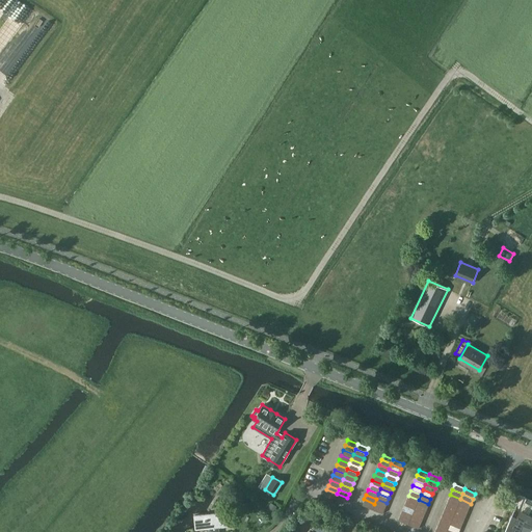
[(460,499),(450,495),(448,500),(458,504),(460,499)]
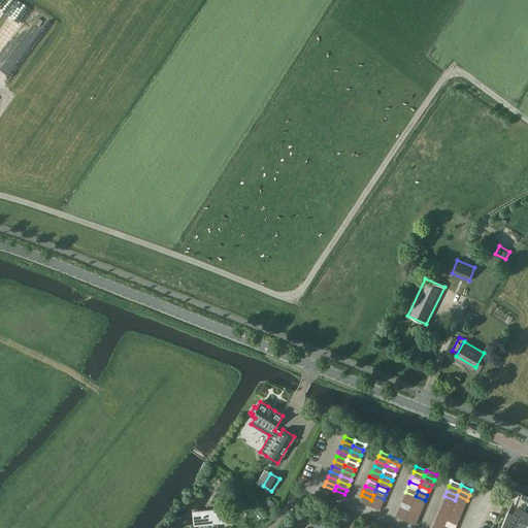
[(403,496),(414,500),(416,496),(405,492),(403,496)]
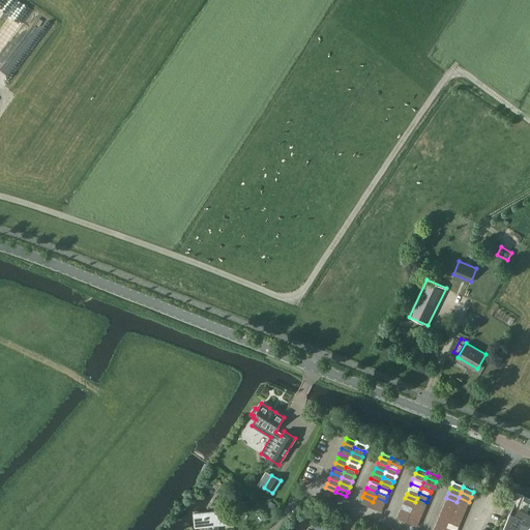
[(373,502),(362,497),(361,502),(371,506),(373,502)]
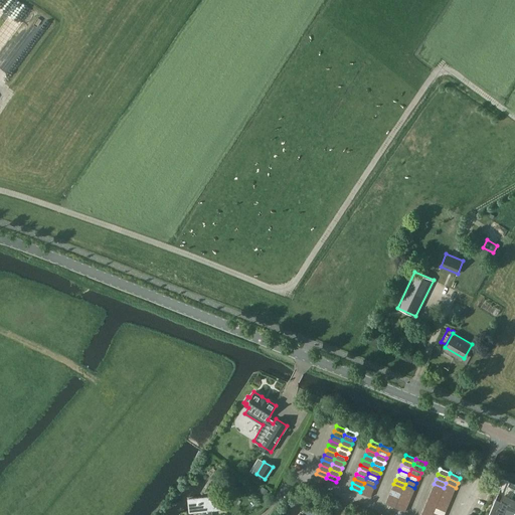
[(364,483),(362,488),(372,492),(374,487),(364,483)]
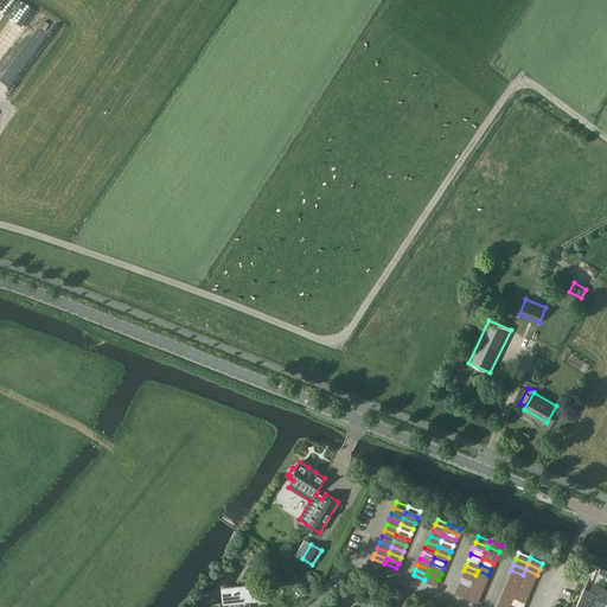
[(537,575),(525,569),(523,575),(535,580),(537,575)]
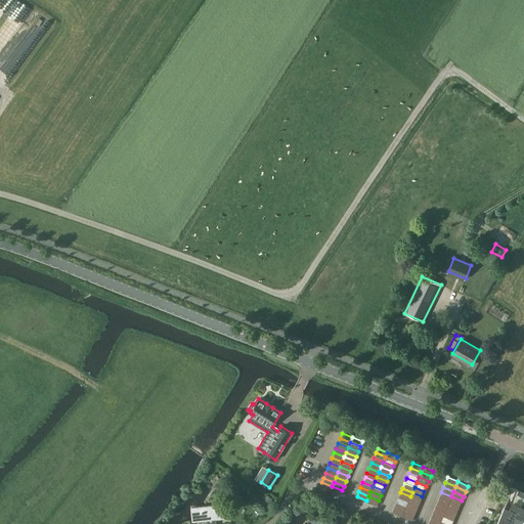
[(398,497),(408,501),(410,496),(400,492),(398,497)]
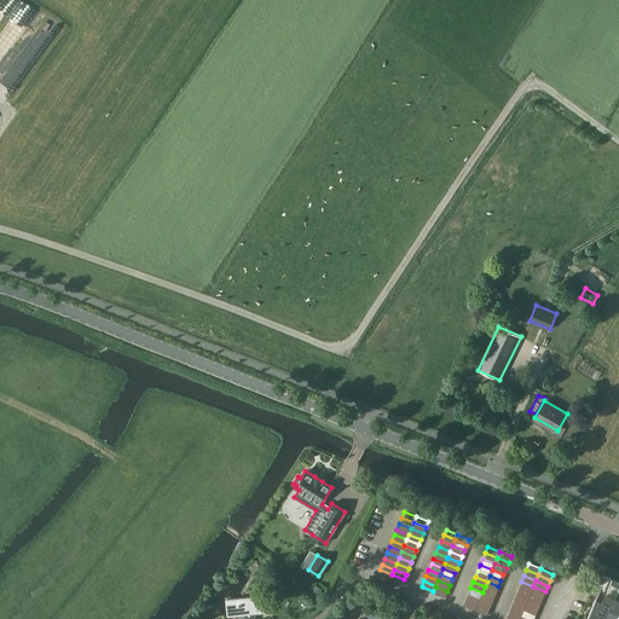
[(487,582),(485,586),(496,591),(498,586),(487,582)]
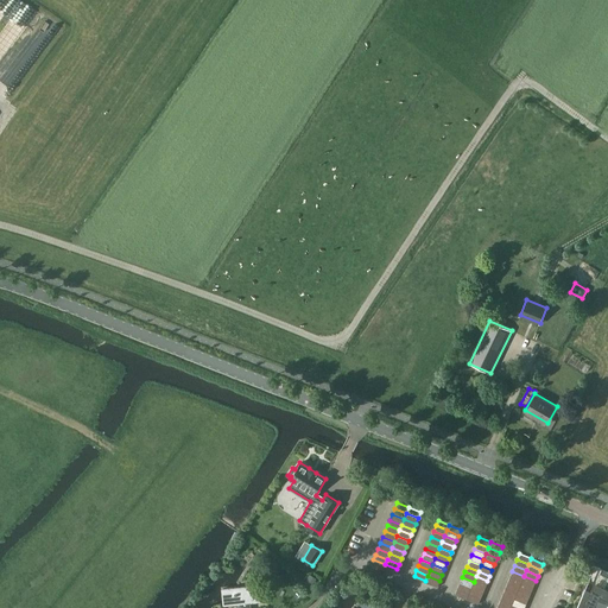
[(524,576),(512,571),(510,577),(521,582),(524,576)]
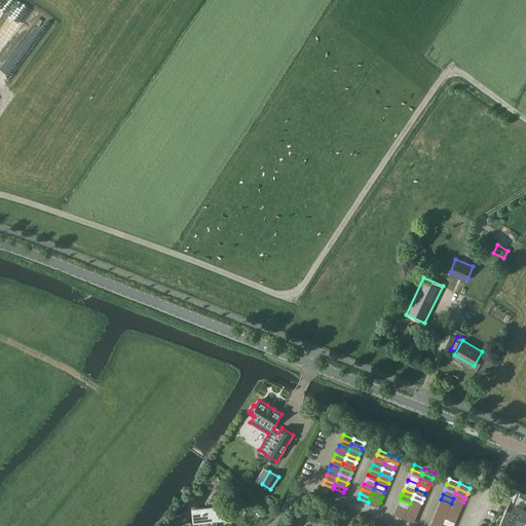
[(267,497),(265,501),(270,505),(273,500),(267,497)]
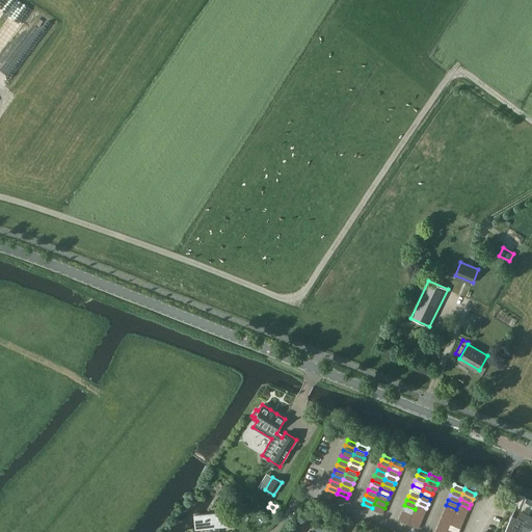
[(384,508),(374,504),(372,508),(382,512),(384,508)]
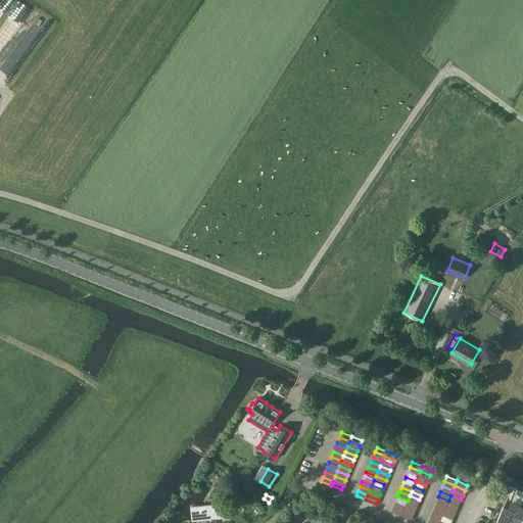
[(410,495),(408,501),(417,505),(419,500),(410,495)]
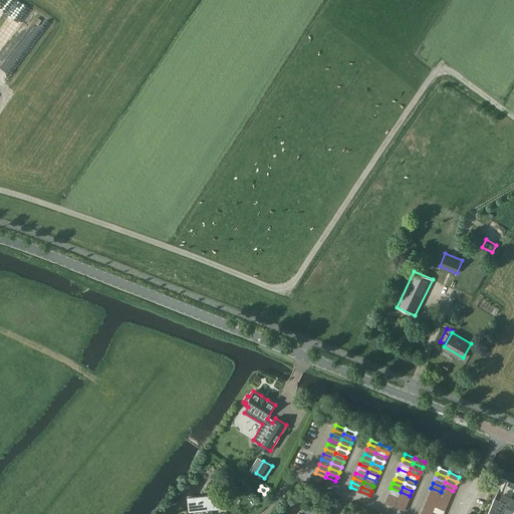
[(453,491),(443,487),(441,492),(451,496),(453,491)]
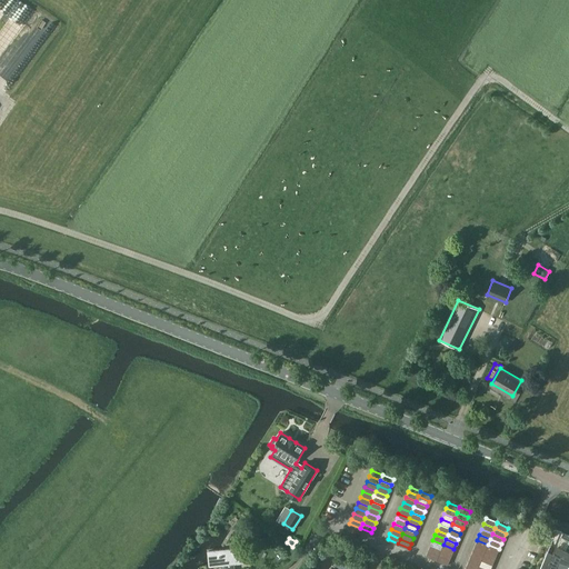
[(430,546),(441,550),(443,545),(432,540),(430,546)]
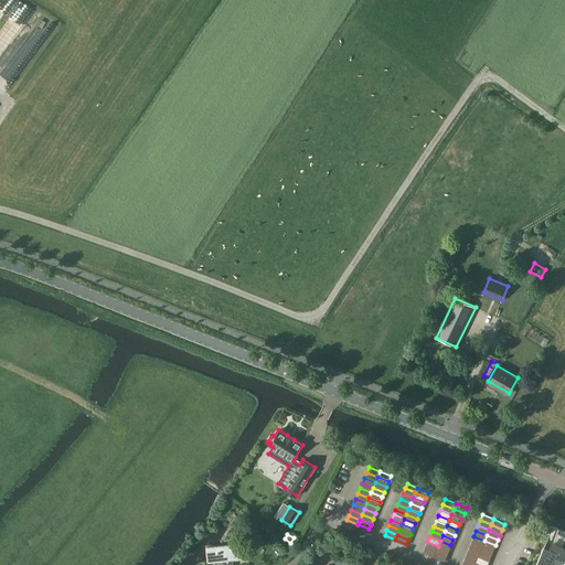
[(484,541),(473,536),(471,542),(482,546),(484,541)]
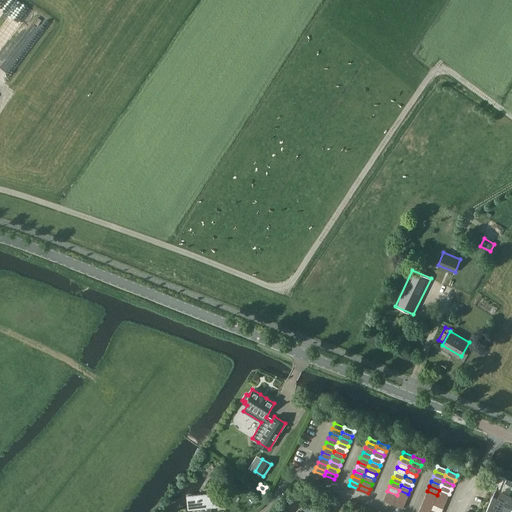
[(399,490),(397,495),(406,499),(408,494),(399,490)]
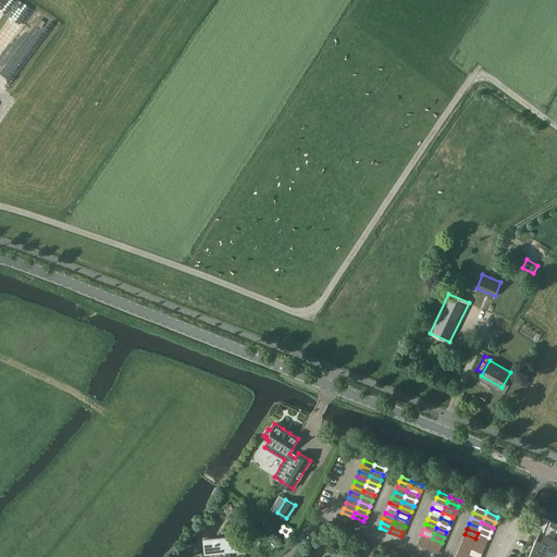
[(489,537),(478,533),(475,539),(486,543),(489,537)]
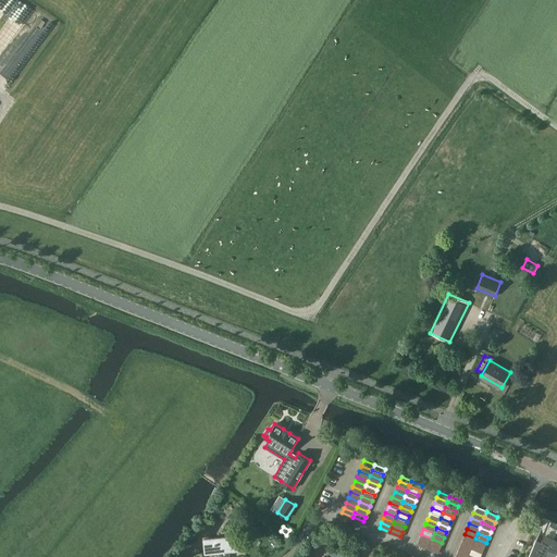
[(419,539),(430,544),(432,539),(421,534),(419,539)]
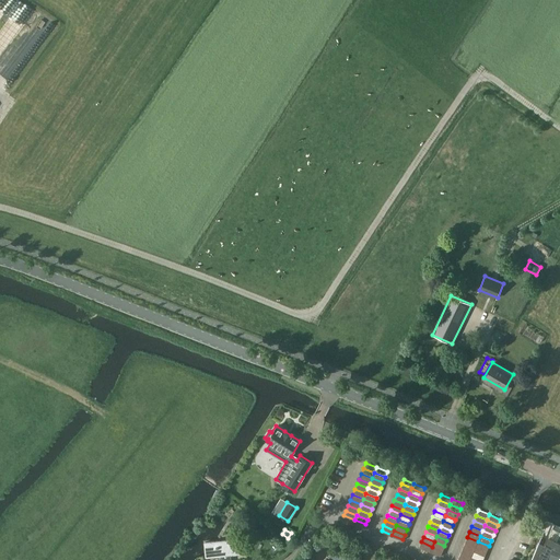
[(465,543),(476,547),(478,541),(467,537),(465,543)]
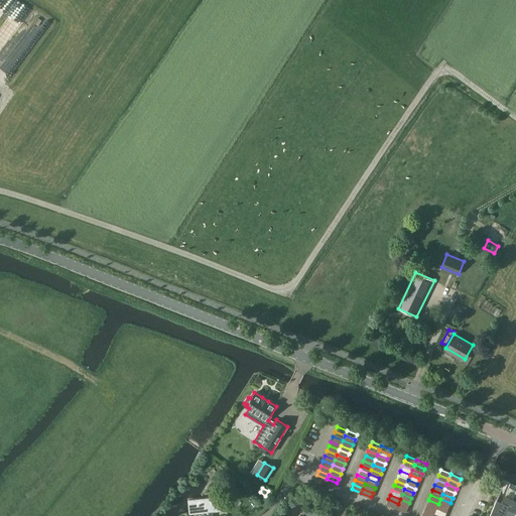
[(503,515),(505,513),(512,515),(515,515),(515,500),(507,495),(504,501),(502,499),(501,501),(496,499),(494,503),(495,504),(489,515),(503,515)]
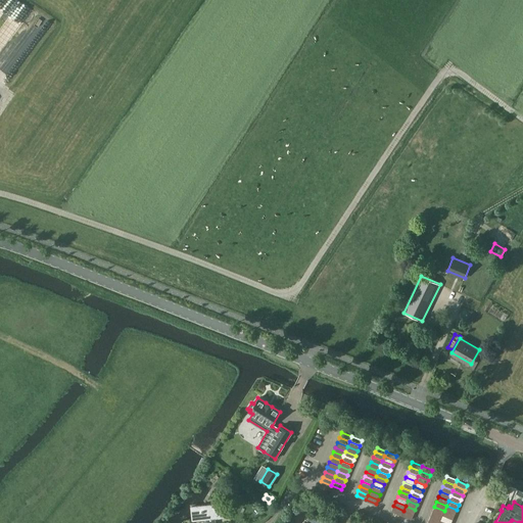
[(403,511),(393,506),(391,511),(401,515),(403,511)]
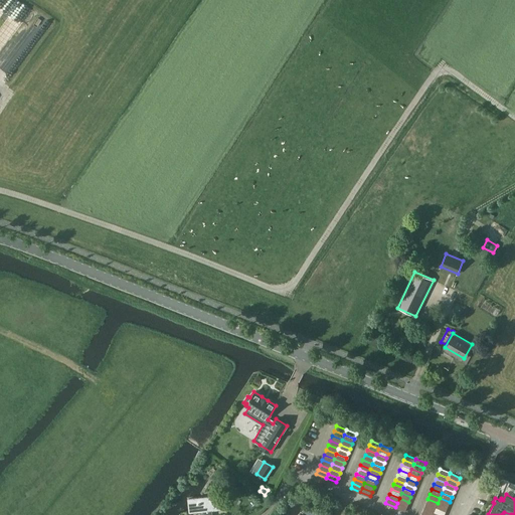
[(399,498),(397,503),(406,507),(408,502),(399,498)]
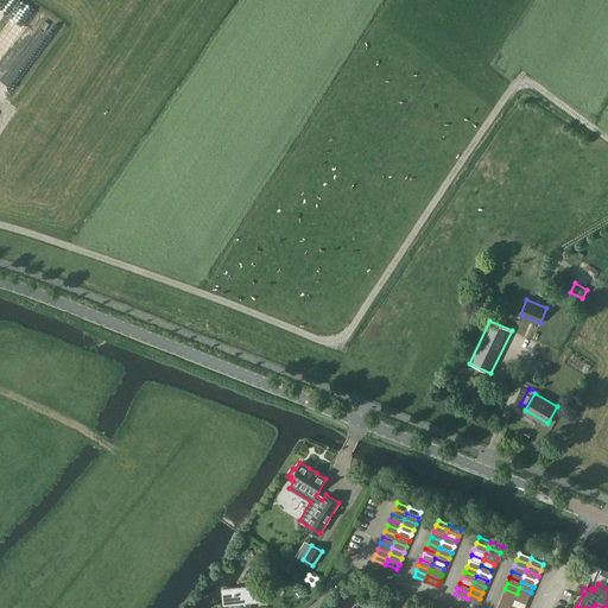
[(517,594),(529,599),(531,593),(519,588),(517,594)]
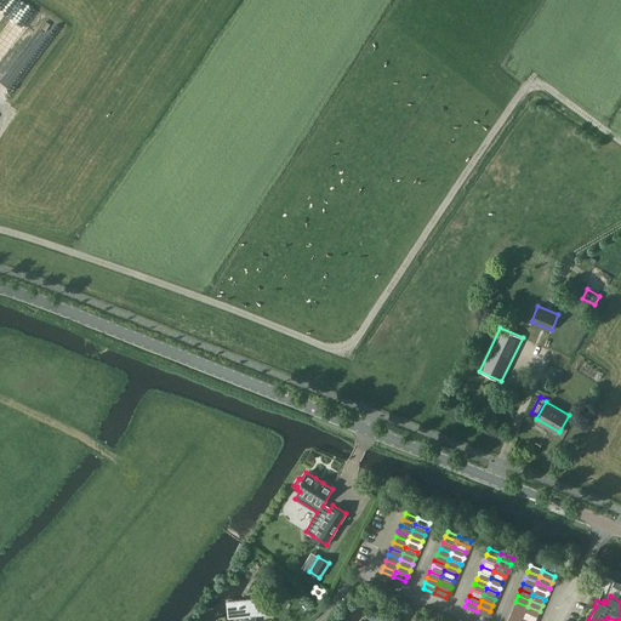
[(528,607),(516,602),(513,607),(525,611),(528,607)]
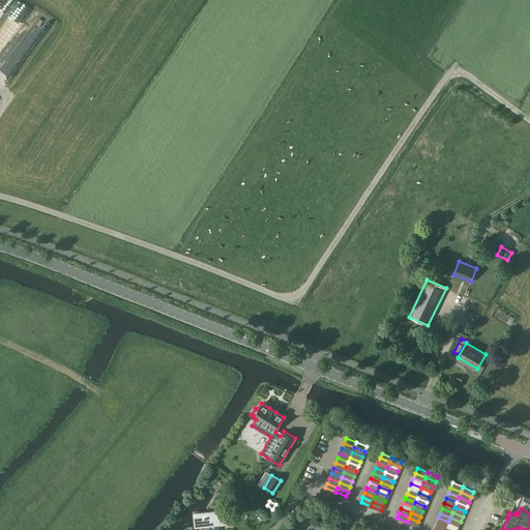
[(226,514),(194,517),(194,526),(227,524),(226,514)]
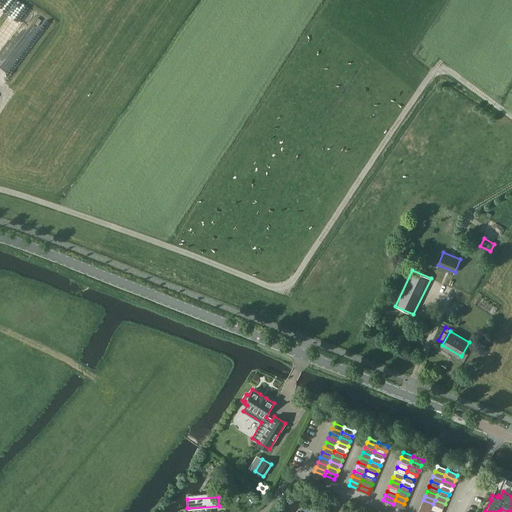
[(395,500),(393,504),(403,508),(404,504),(395,500)]
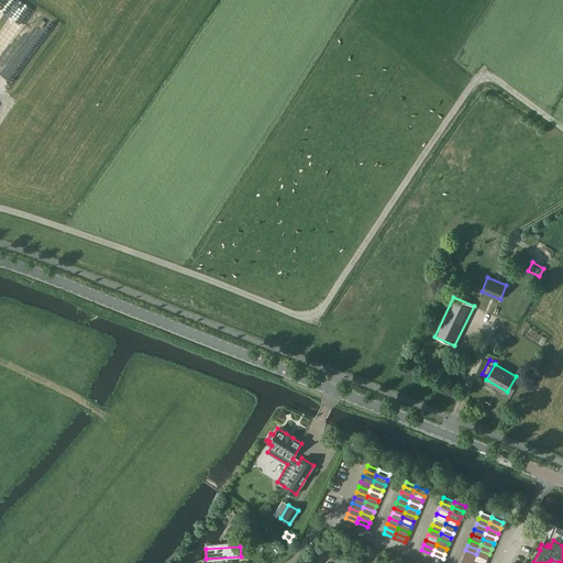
[(476,554),(465,550),(463,555),(474,560),(476,554)]
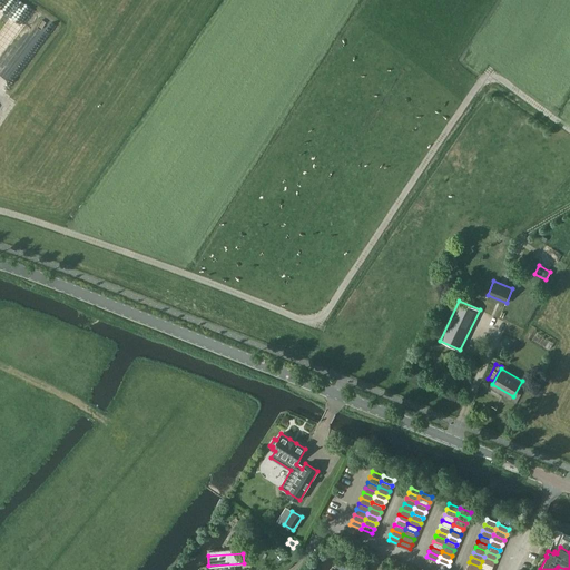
[(495,561),(484,557),(482,561),(493,567),(495,561)]
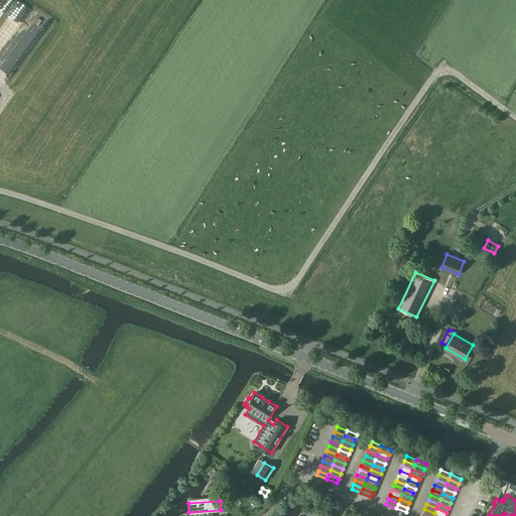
[(310,506),(305,513),(309,515),(321,515),(324,515),(318,511),(310,506)]
